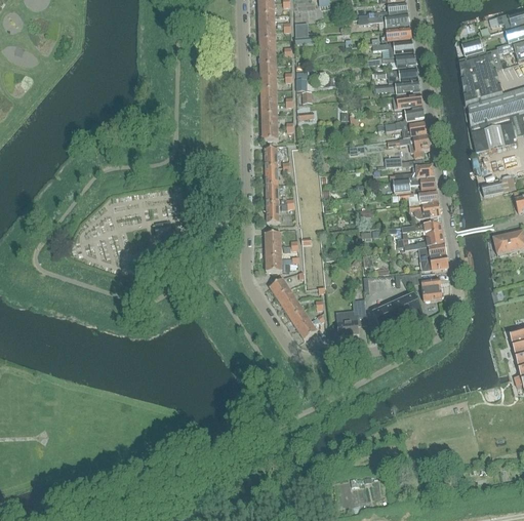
[(258,14),(274,13),(274,1),(257,1),(258,14)]
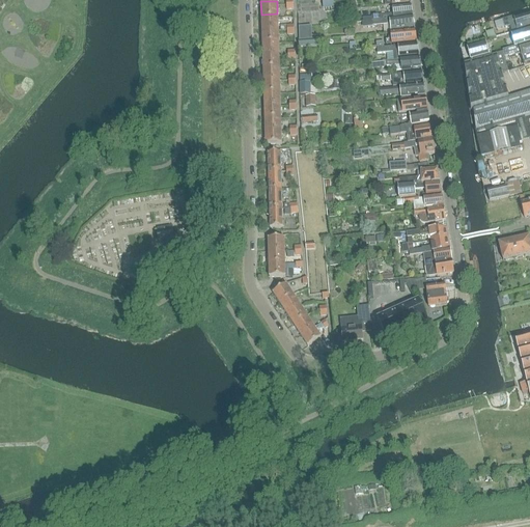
[(392,9),(371,11),(371,17),(393,15),(393,14),(412,12),(410,2),(392,3),(392,9)]
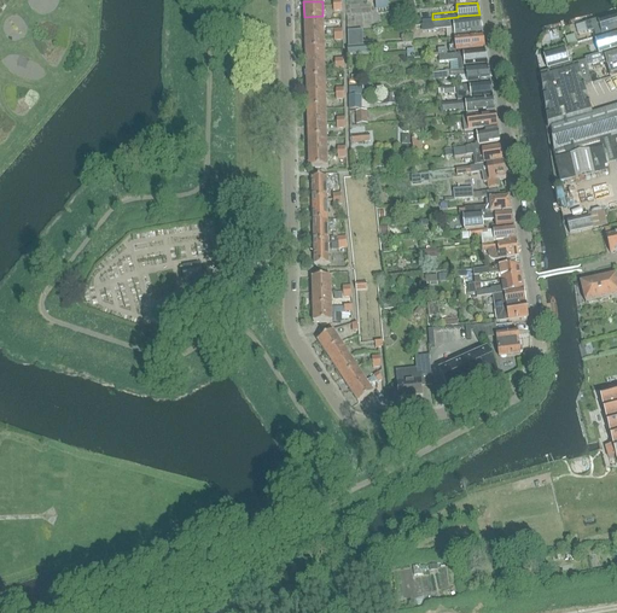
[(593,25),(594,33),(616,25),(616,11),(598,18),(597,16),(585,19),(587,28),(593,25)]
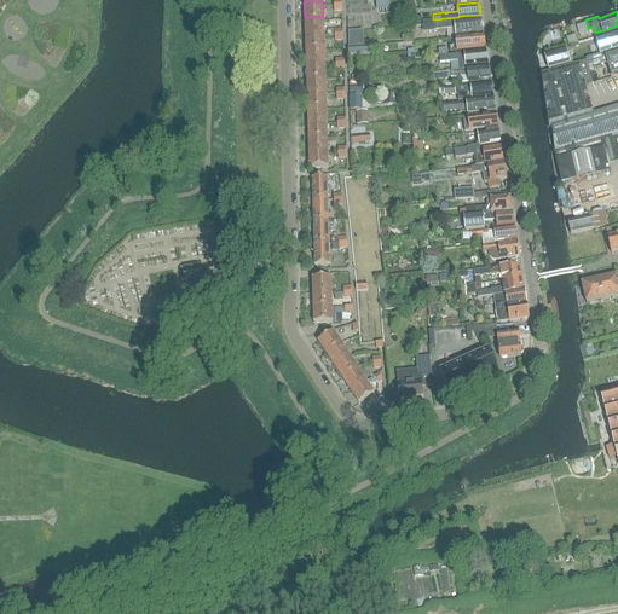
[(458,17),(433,19),(434,27),(452,24),(454,33),(483,29),(480,15),(458,17)]
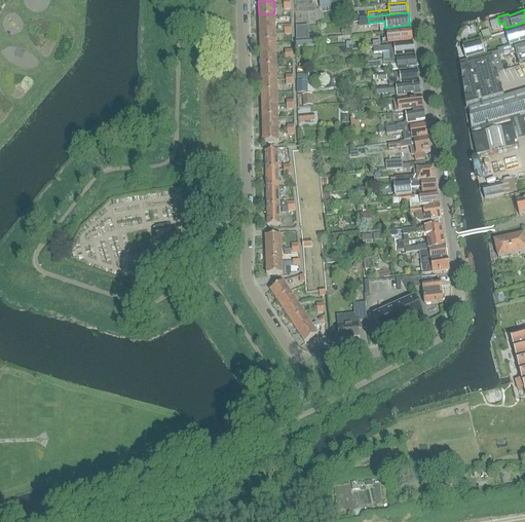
[(275,26),(274,13),(259,14),(259,27),(275,26)]
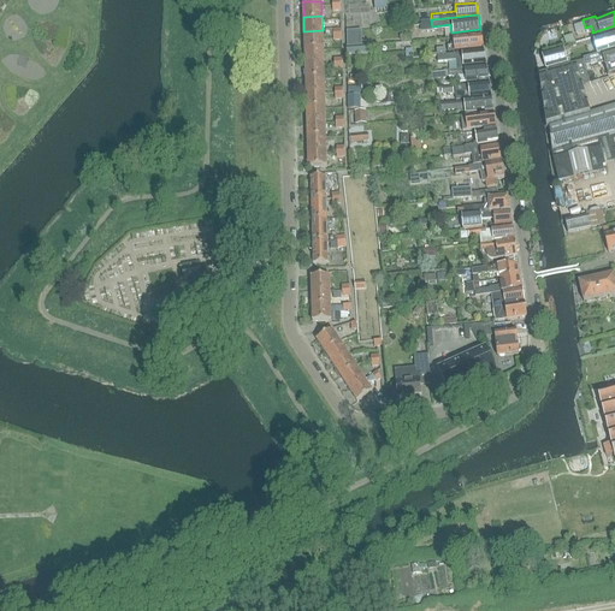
[(360,27),(346,28),(346,43),(361,42),(360,27)]
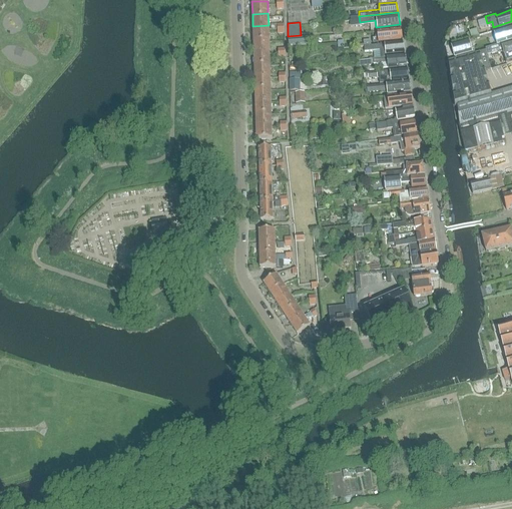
[(511,23),(493,29),(496,41),(500,40),(511,36),(511,23)]
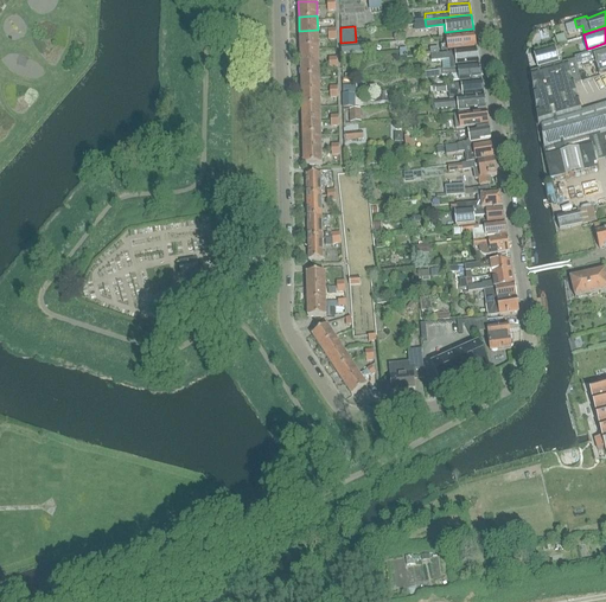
[(299,45),(318,45),(318,30),(299,31),(299,45)]
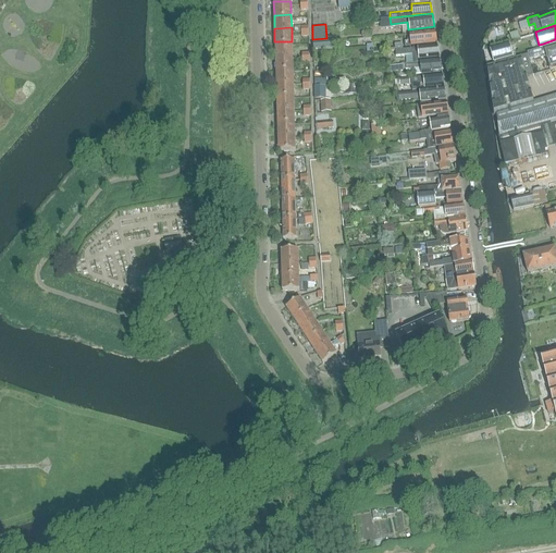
[(517,27),(508,31),(510,37),(520,35),(518,31),(517,27)]
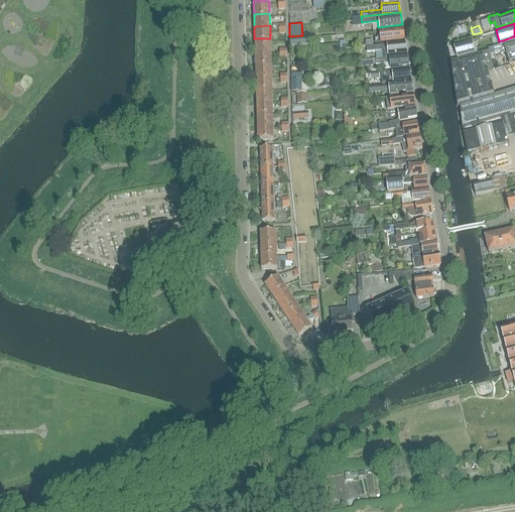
[(402,26),(398,27),(385,29),(385,27),(377,28),(377,35),(374,35),(375,41),(404,37),(402,26)]
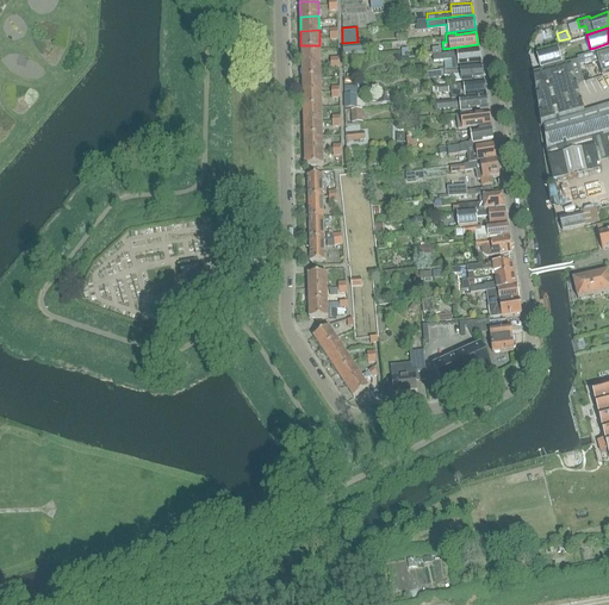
[(540,63),(541,63),(560,57),(557,44),(536,50),(540,63)]
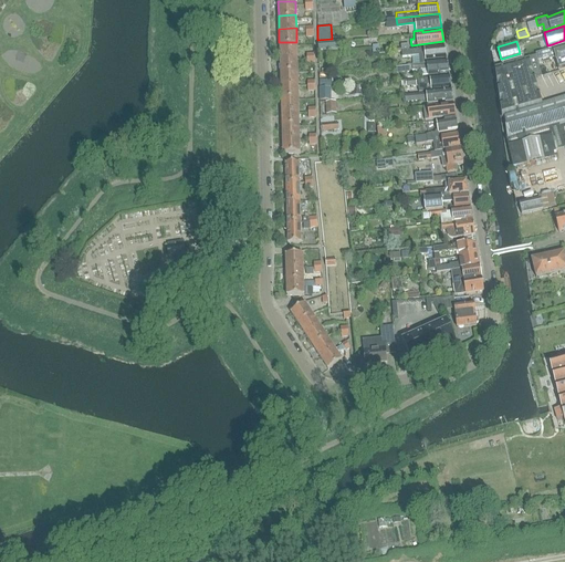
[(296,55),(296,42),(279,42),(280,55),(296,55)]
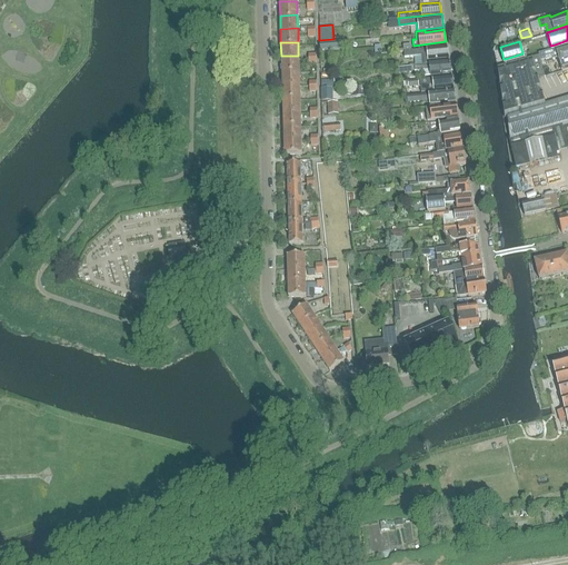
[(410,47),(404,48),(404,55),(414,53),(415,62),(449,59),(448,56),(447,43),(410,47)]
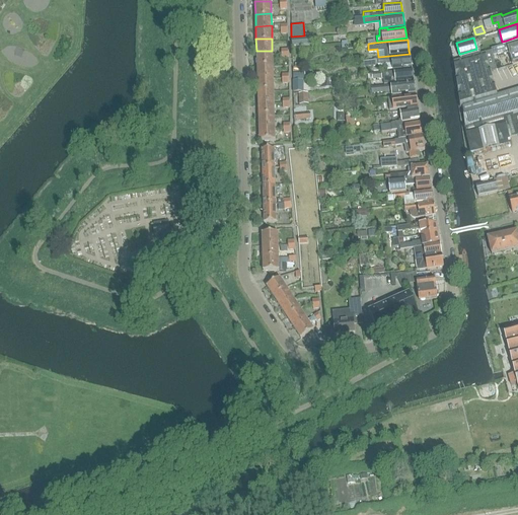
[(502,42),(491,46),(491,48),(493,53),(502,50),(503,51),(509,49),(512,61),(517,59),(517,40),(507,44),(506,41),(502,42)]
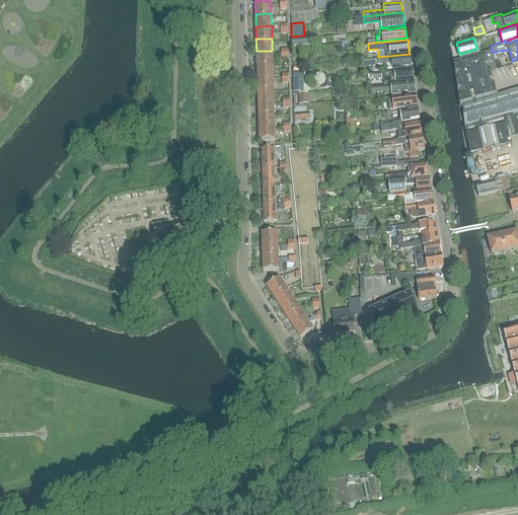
[(461,56),(453,58),(459,104),(461,103),(497,93),(490,68),(496,66),(493,53),(491,48),(475,52),(461,56)]
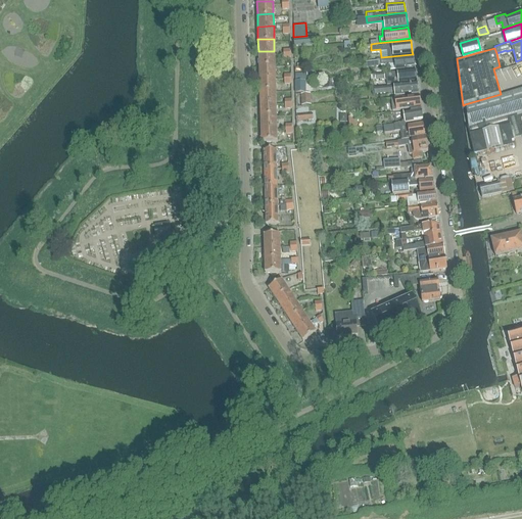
[(258,51),(258,63),(275,63),(274,51),(258,51)]
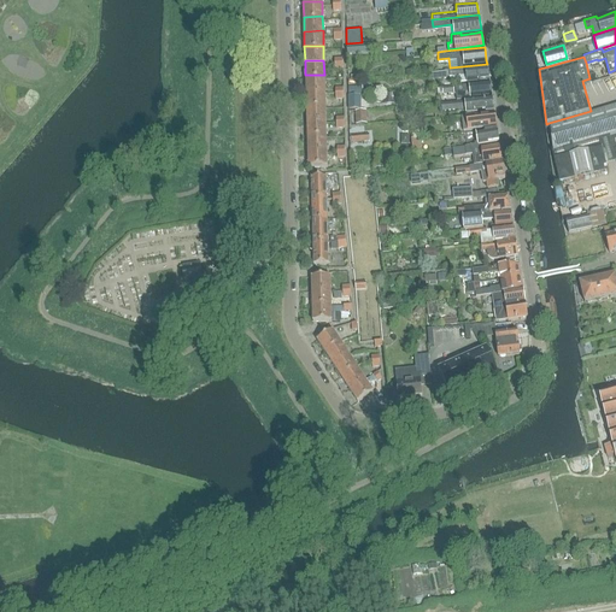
[(487,64),(450,68),(450,72),(458,72),(459,80),(467,78),(467,80),(488,77),(487,64)]
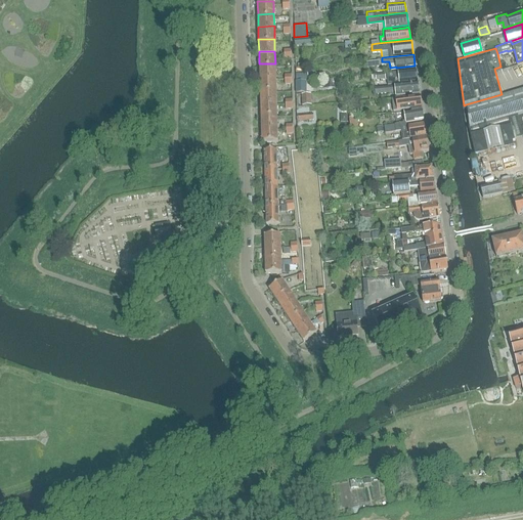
[(259,63),(260,77),(275,76),(275,63),(259,63)]
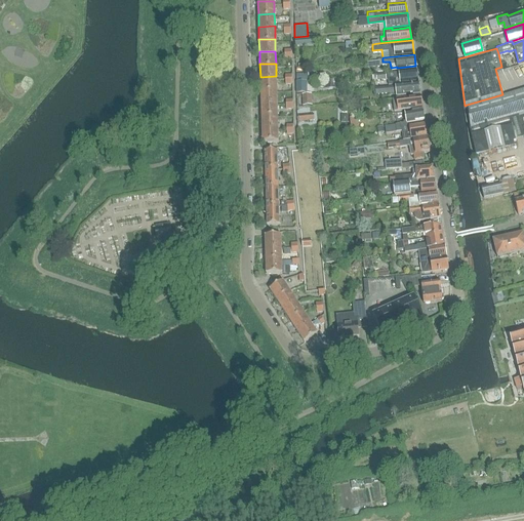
[(417,79),(416,68),(403,69),(387,71),(388,82),(417,79)]
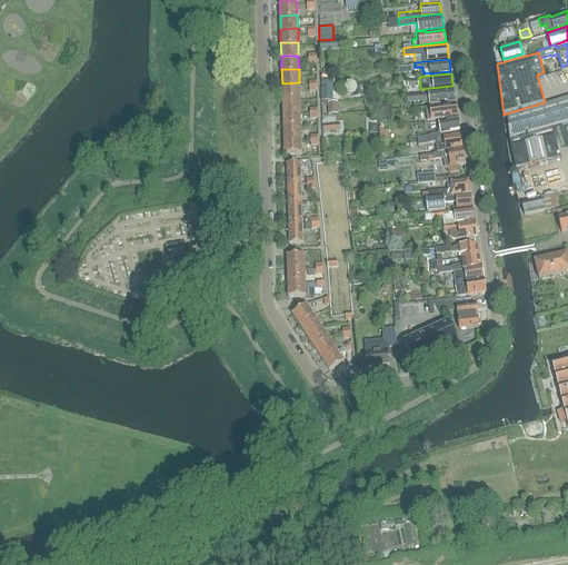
[(299,82),(282,83),(282,97),(299,96),(299,82)]
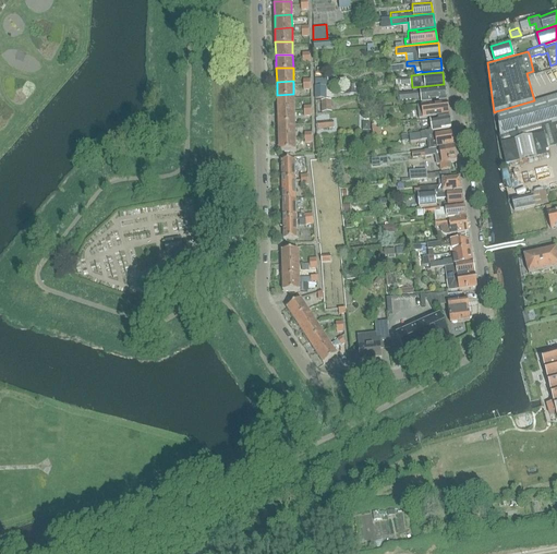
[(354,82),(344,82),(346,91),(354,89),(354,82)]
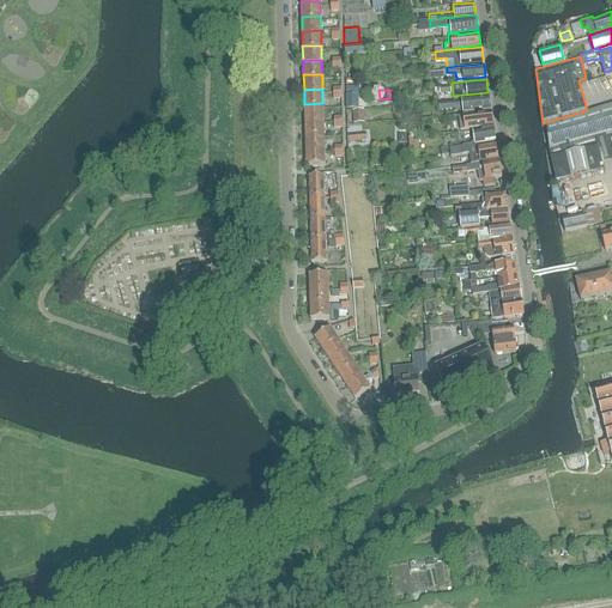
[(357,91),(346,92),(346,105),(357,104),(357,91)]
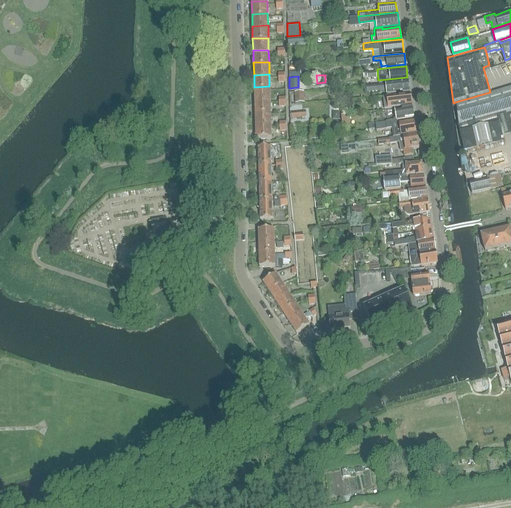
[(366,89),(370,88),(386,87),(386,91),(405,89),(409,89),(408,78),(404,79),(385,81),(365,82),(366,89)]
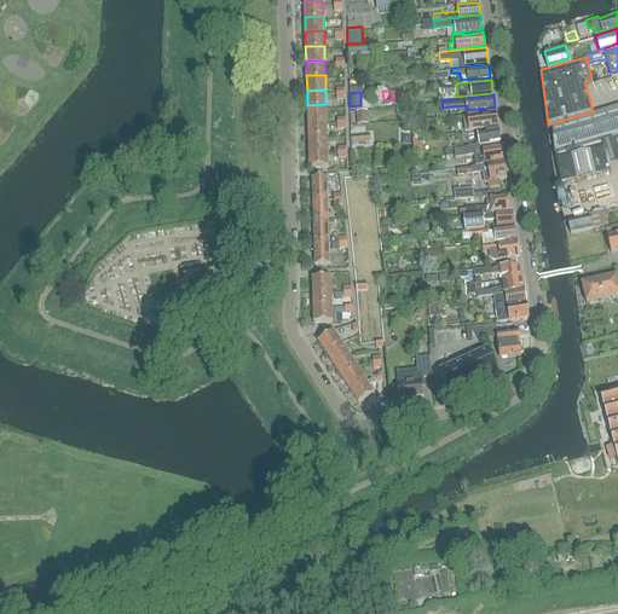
[(307,105),(307,120),(327,120),(325,104),(307,105)]
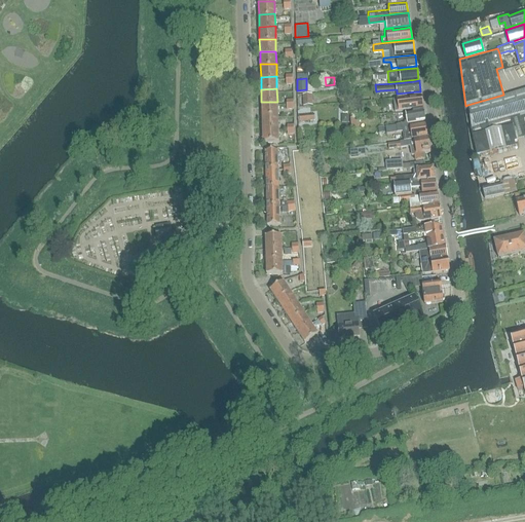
[(302,91),(302,103),(308,102),(308,98),(311,98),(311,91),(302,91)]
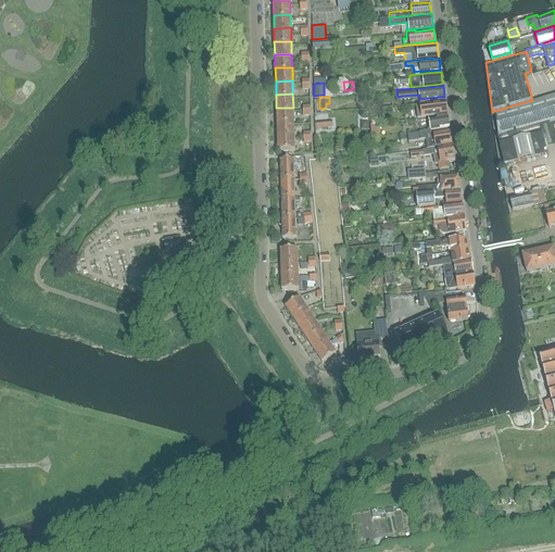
[(426,101),(415,101),(416,114),(427,114),(443,112),(446,111),(445,99),(426,101)]
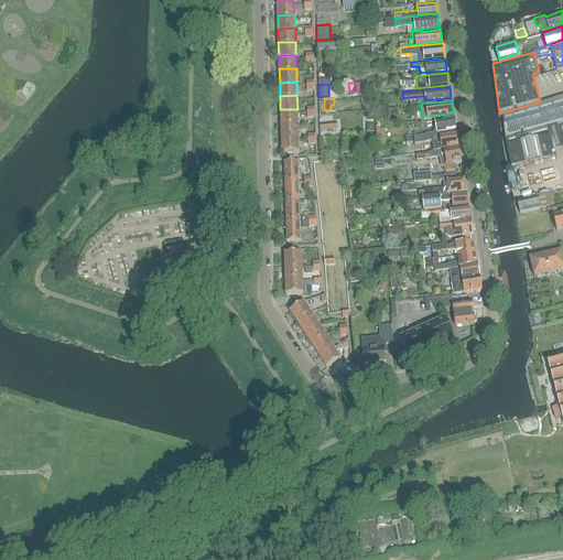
[(298,122),(298,109),(280,109),(281,122),(298,122)]
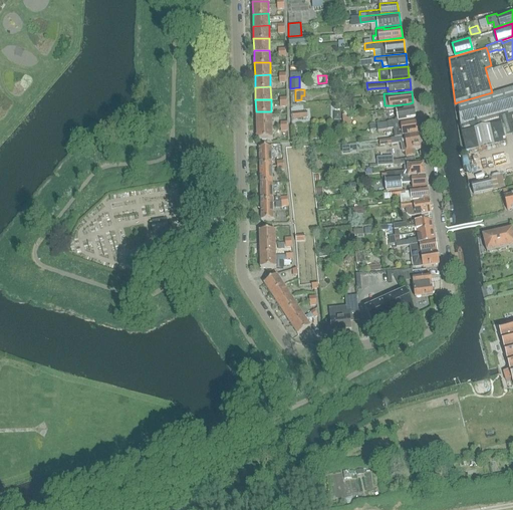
[(395,117),(376,120),(377,128),(388,125),(393,125),(392,120),(399,119),(398,117),(415,114),(414,104),(396,107),(396,109),(397,115),(395,115),(395,117)]
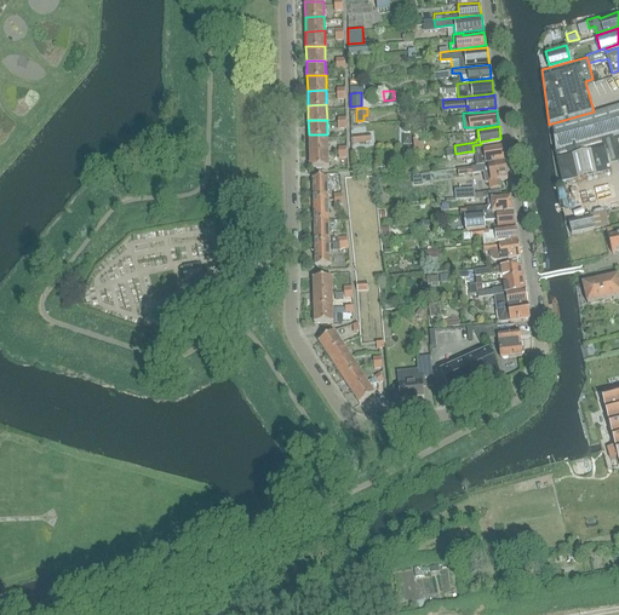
[(309,134),(309,150),(327,149),(327,134),(309,134)]
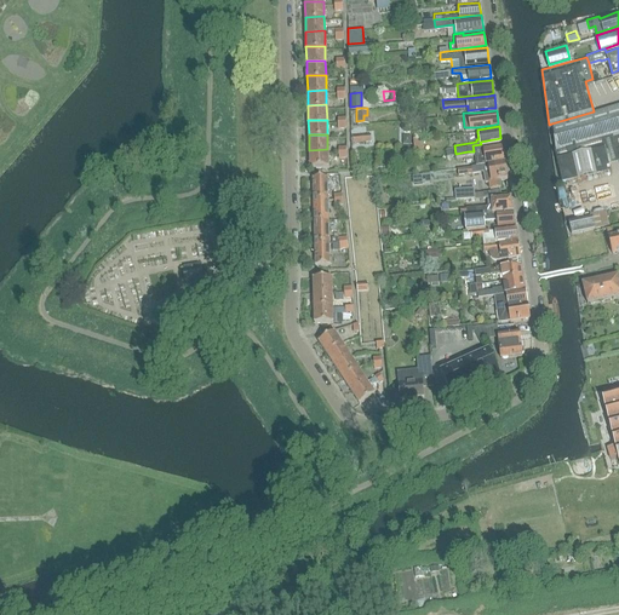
[(481,144),(473,145),(474,151),(475,162),(485,161),(504,157),(502,144),(482,147),(482,144),(481,144)]
